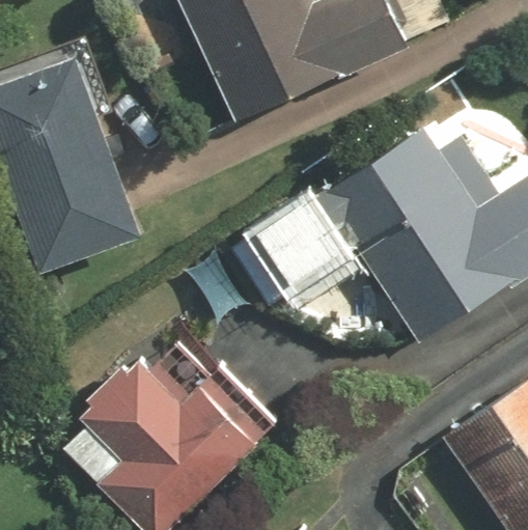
[(177,0),(235,128),(407,51),(383,0),(322,0),(312,4),(310,0),(177,0)]
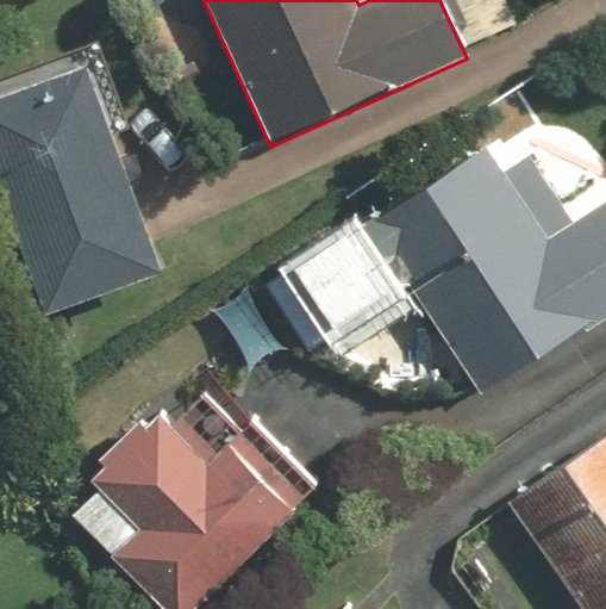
[(0,188),(44,318),(162,279),(89,66),(0,94),(0,188)]
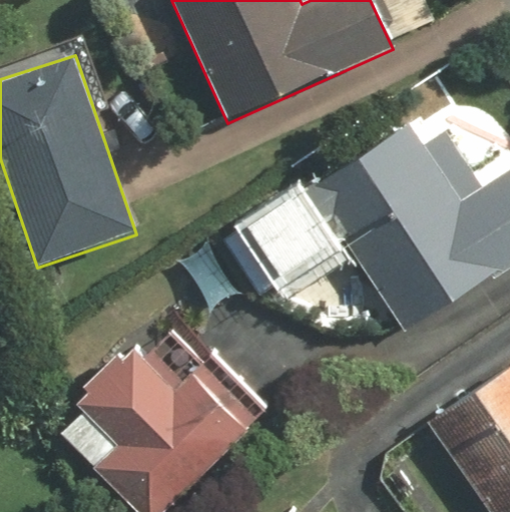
[(344,243),(408,336),(509,265),(509,170),(485,187),(446,130),(422,147),(407,125),(320,184),(316,179),(224,241),(264,298),(344,243)]
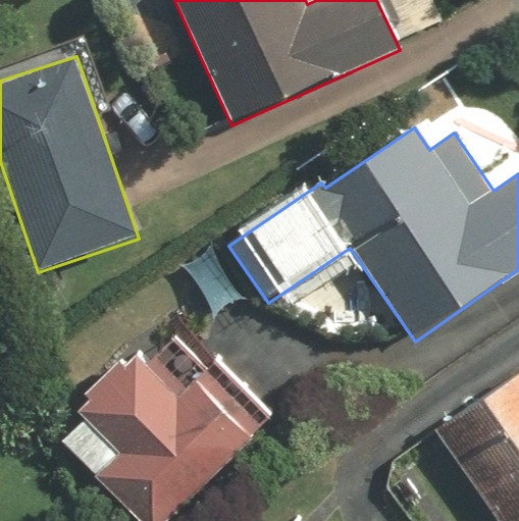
[(70,410),(85,423),(64,447),(147,520),(174,520),(273,412),(183,330),(147,370),(124,350),(70,410)]
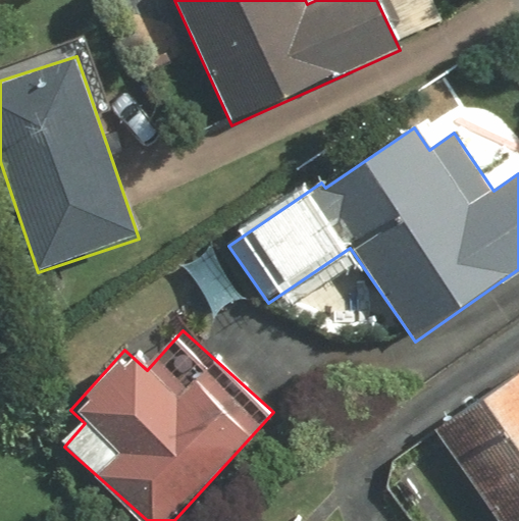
[(518,369),(432,429),(496,520),(518,520),(518,369)]
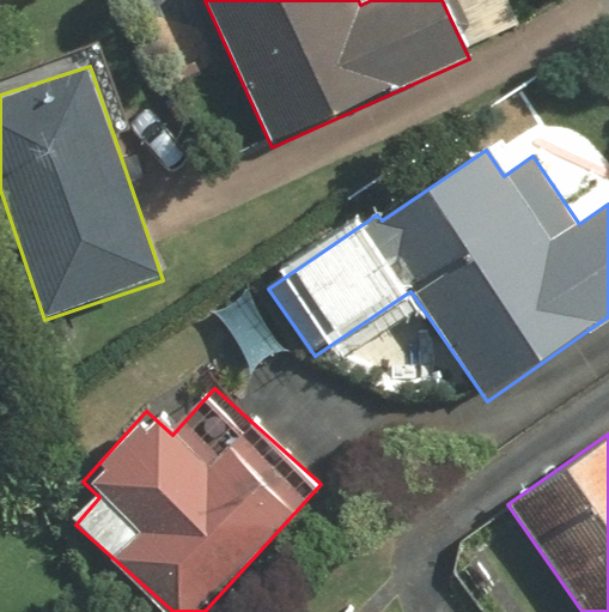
All buildings are outlined.
